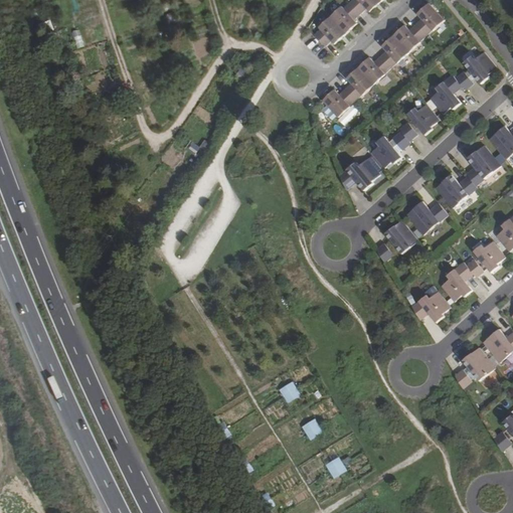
[(349,0),(348,1),(359,13),(365,7),(368,11),(380,0),(349,0)]
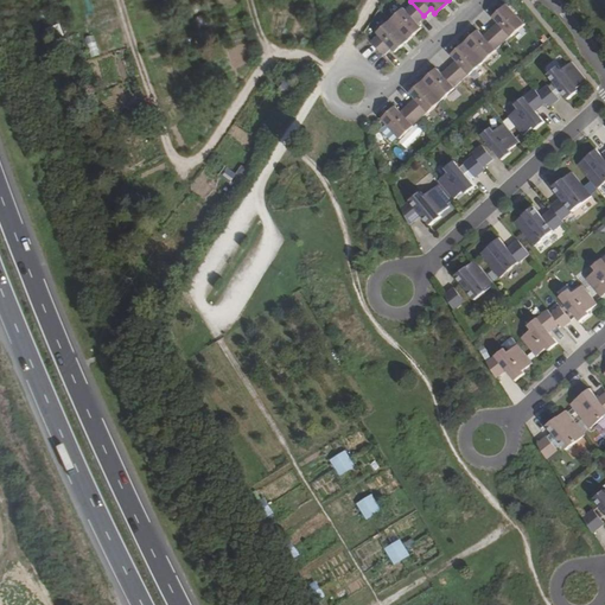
[(401,6),(388,19),(407,38),(420,26),(416,21),(424,16),(411,1),(403,8),(401,6)]
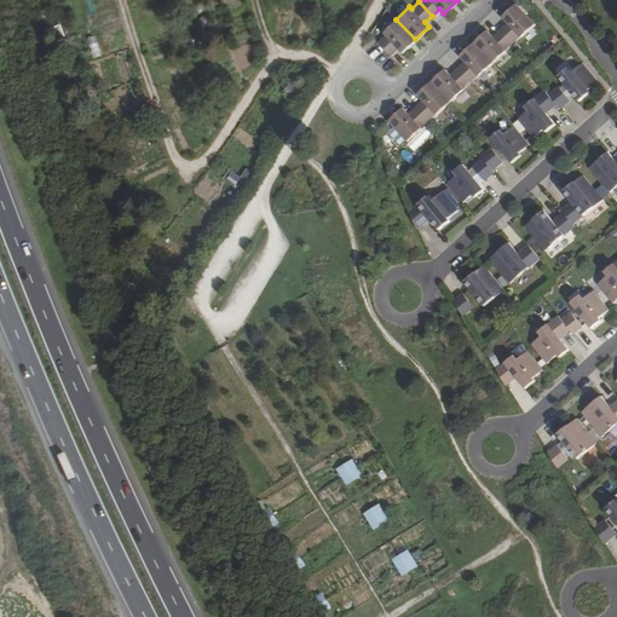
[(506,21),(499,28),(511,41),(519,35),(534,23),(514,3),(501,16),(506,21)]
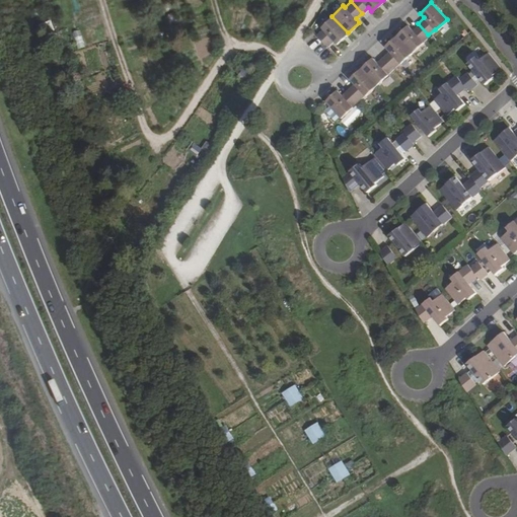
[(348,32),(331,16),(320,26),(322,28),(315,34),(325,46),(333,40),(336,44),(348,32)]
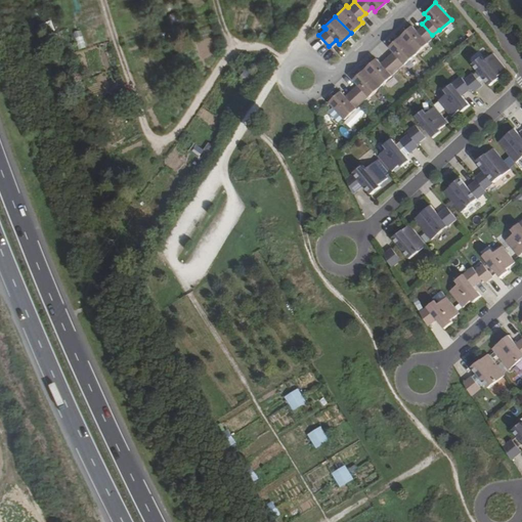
[(410,25),(399,35),(416,52),(427,42),(426,41),(432,35),(422,24),(416,30),(410,25)]
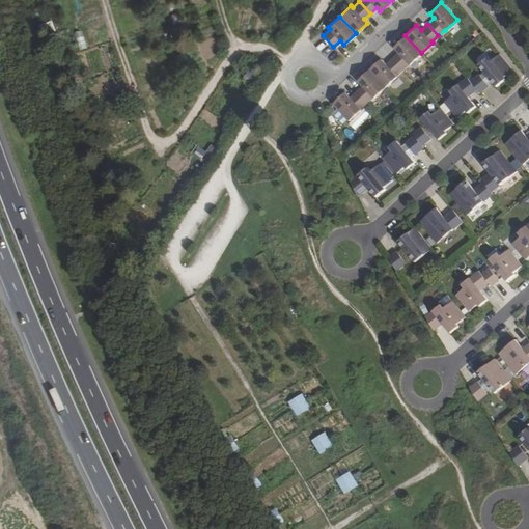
[(397,52),(391,58),(401,70),(408,63),(409,64),(421,53),(405,35),(392,47),(397,52)]
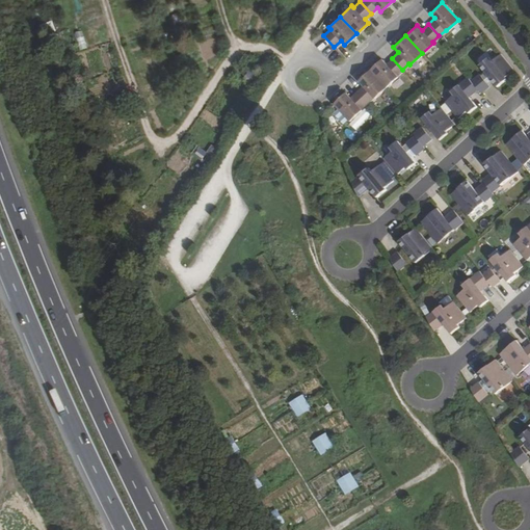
[(512,70),(499,53),(491,60),(489,58),(479,65),(484,71),(491,79),(496,86),(505,78),(504,76),(512,70)]
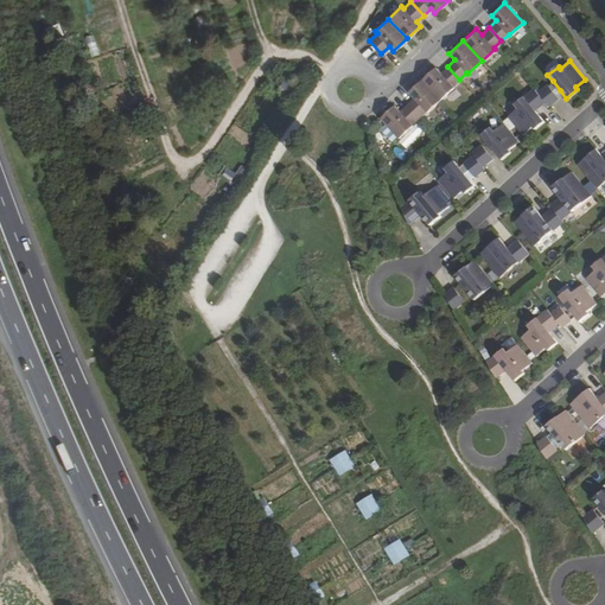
[(434,67),(421,80),(439,100),(452,87),(459,80),(447,67),(440,72),(434,67)]
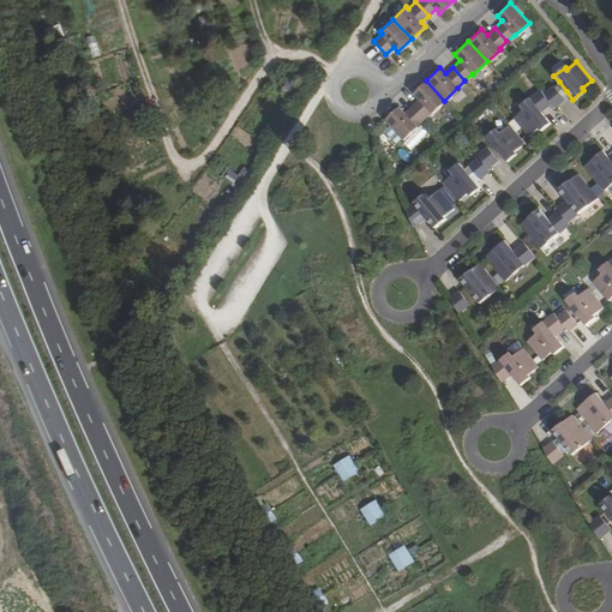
[(417,99),(409,106),(421,119),(430,112),(430,113),(444,101),(426,81),(412,93),(417,99)]
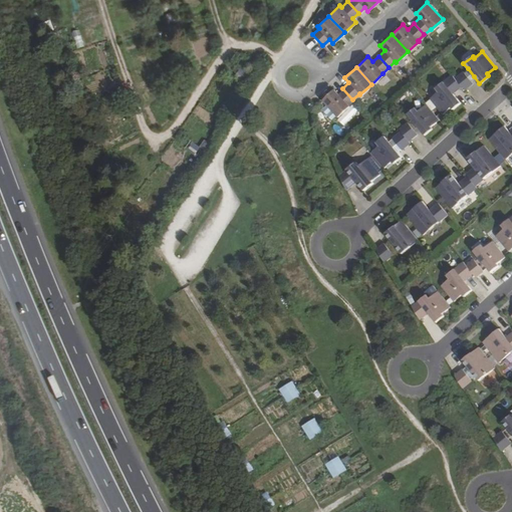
[(468,68),(463,72),(470,80),(474,76),(468,68)]
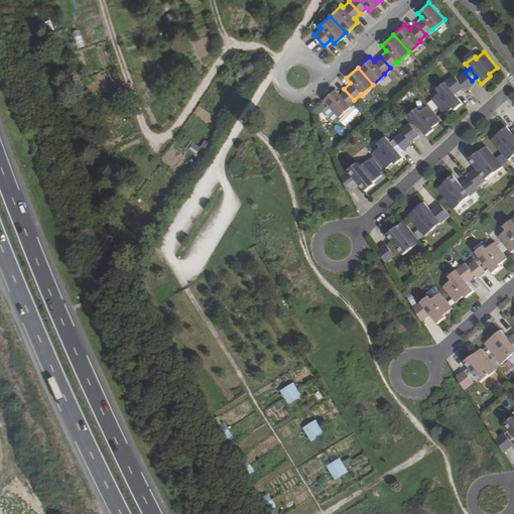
[(462,86),(465,90),(474,83),(472,81),(465,73),(464,71),(456,78),(462,86)]
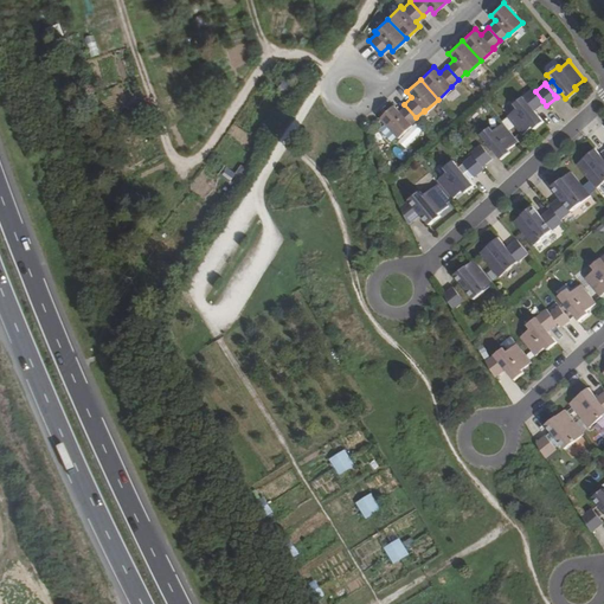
[(535,91),(532,87),(521,95),(525,100),(506,115),(520,134),(531,126),(532,128),(541,121),(533,109),(543,101),(535,91)]
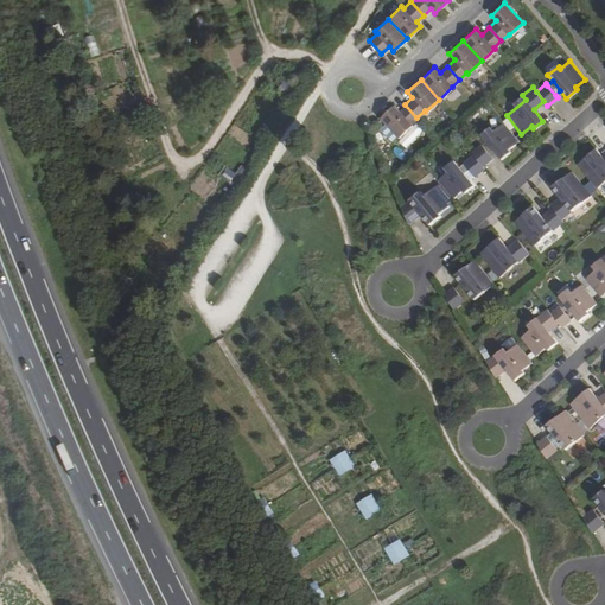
[(393,106),(379,118),(397,138),(411,126),(409,125),(416,118),(405,104),(397,112),(393,106)]
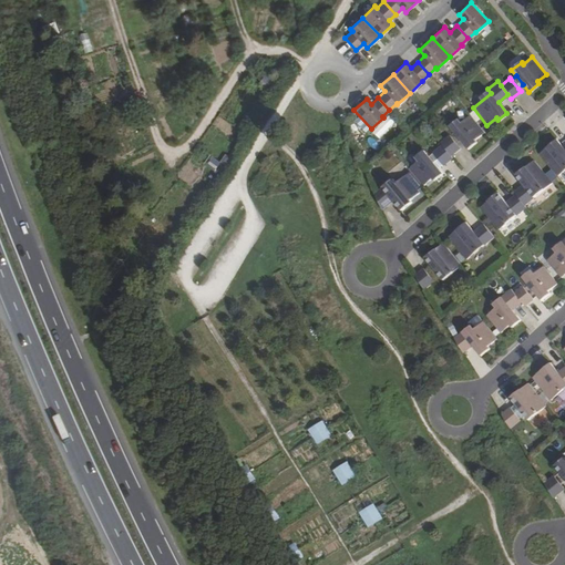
[(473,139),(483,131),(469,114),(460,121),(458,119),(451,124),(469,146),(475,141),(473,139)]
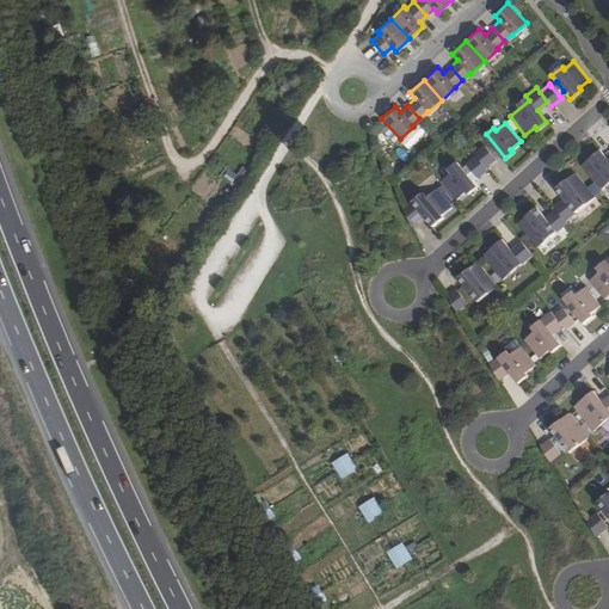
[(475,154),(485,166),(494,159),(484,145),(473,153),(475,154)]
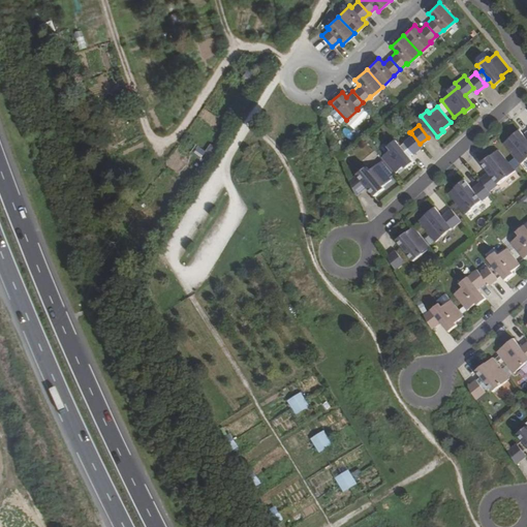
[(526,140),(518,128),(501,143),(513,156),(519,163),(526,156),(526,140)]
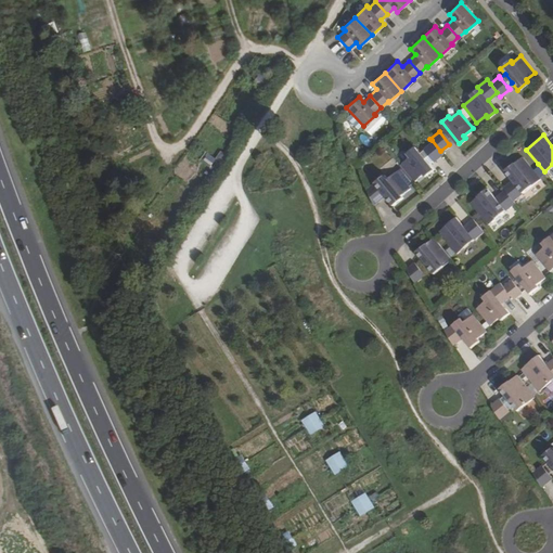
[(441,153),(432,140),(422,148),(423,149),(432,161),(433,161),(441,153)]
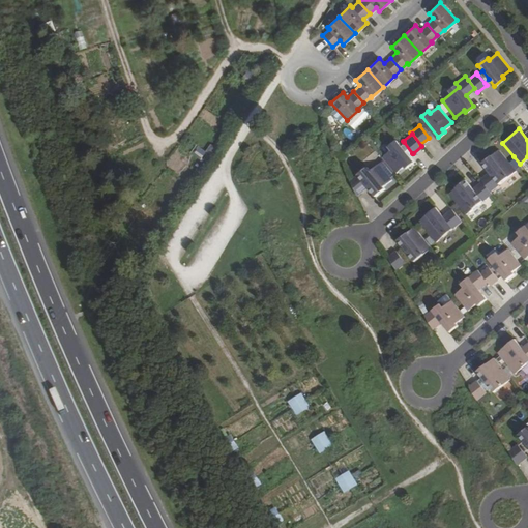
[(389,149),(381,156),(393,173),(403,166),(404,168),(410,163),(407,157),(398,147),(393,142),(387,147),(389,149)]
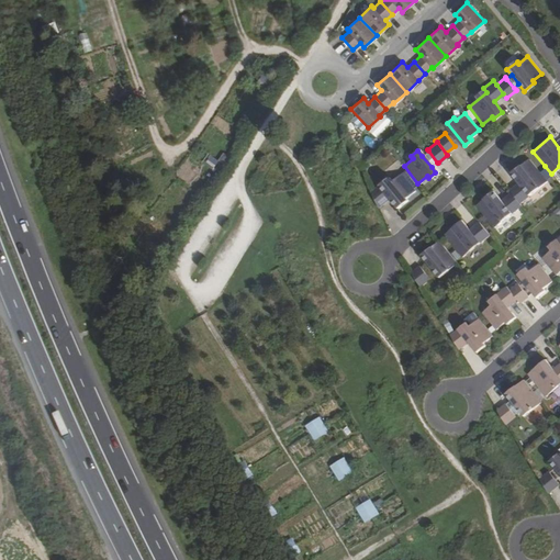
[(428,150),(422,156),(432,167),(437,163),(428,150)]
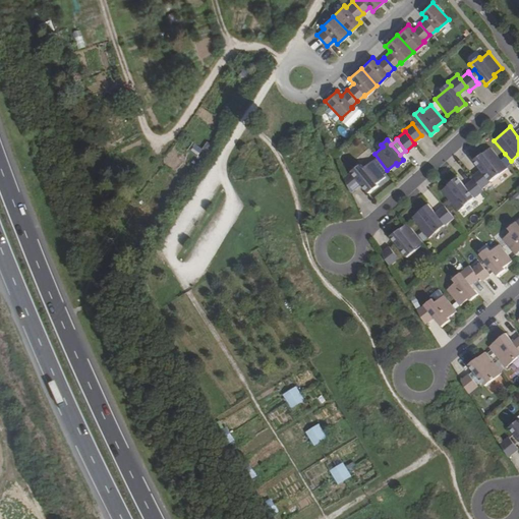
[(472,177),(483,190),(509,170),(505,166),(500,159),(489,147),(472,160),(480,168),(471,176),(472,177)]
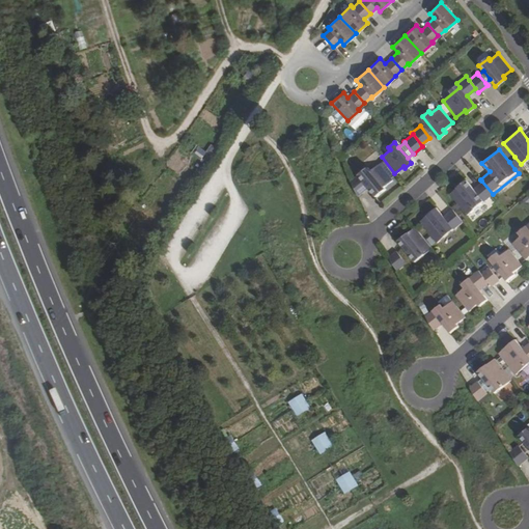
[(514,157),(509,162),(514,169),(521,165),(521,164),(514,157)]
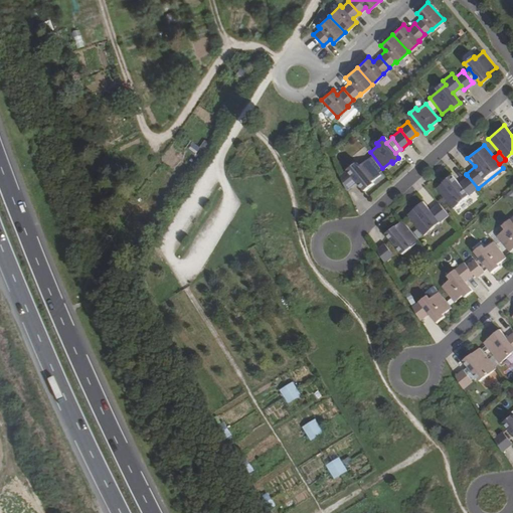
[(339,175),(345,189),(355,180),(363,189),(372,181),(370,179),(378,172),(365,157),(350,170),(347,167),(339,175)]
